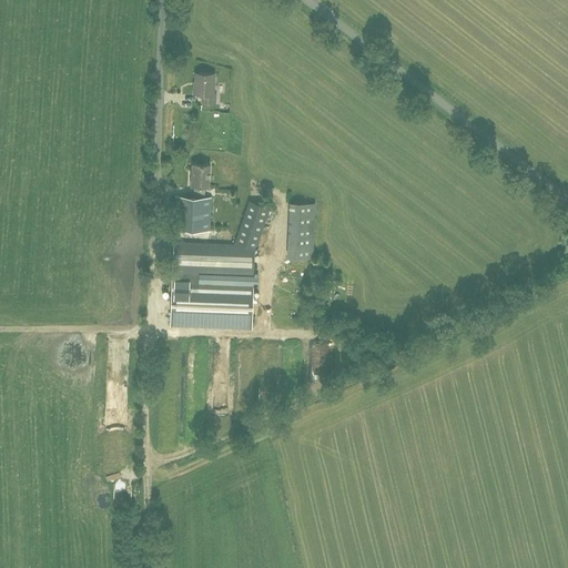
[(201,102),(215,102),(215,94),(213,94),(214,73),(195,72),(194,85),(193,85),(193,93),(202,94),(201,102)]
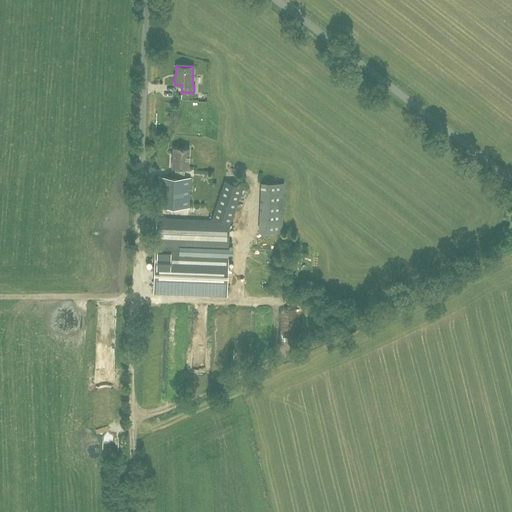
[(158,186),(157,206),(169,207),(189,207),(190,178),(184,177),(184,168),(188,168),(189,148),(173,147),(172,168),(175,168),(175,177),(158,176),(158,186)]
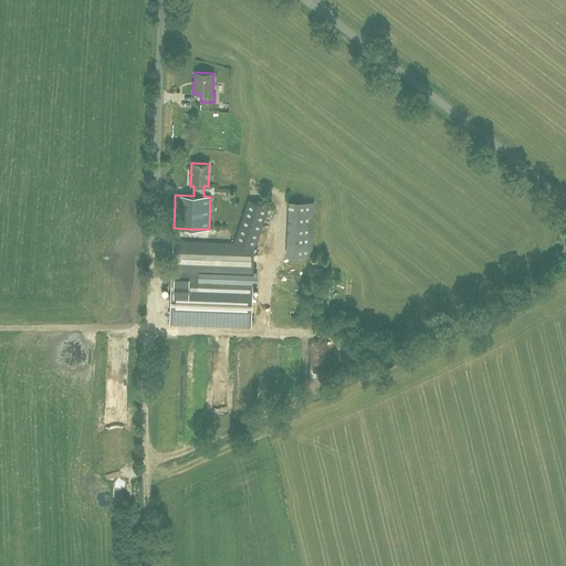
[(173,241),(169,324),(251,327),(253,282),(258,283),(258,276),(253,275),(254,249),(269,207),(249,200),(233,243),(173,241)]
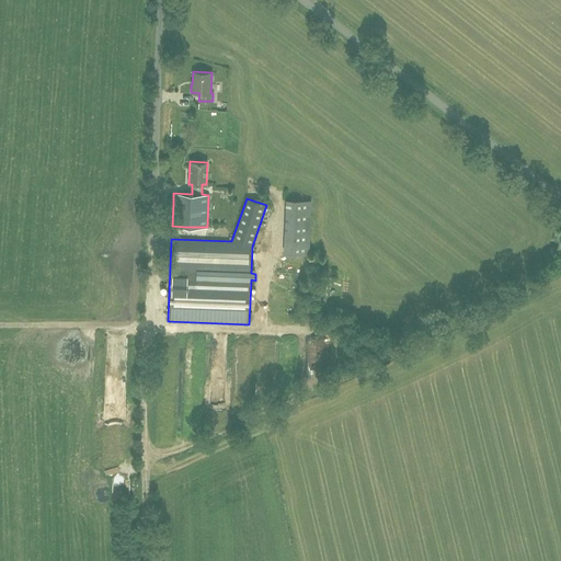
[(310,201),(286,199),(284,253),(307,254),(310,201)]
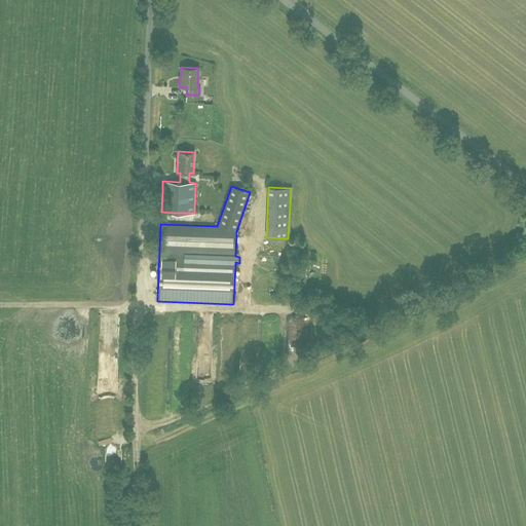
[(306,209),(306,198),(295,197),(295,209),(306,209)]
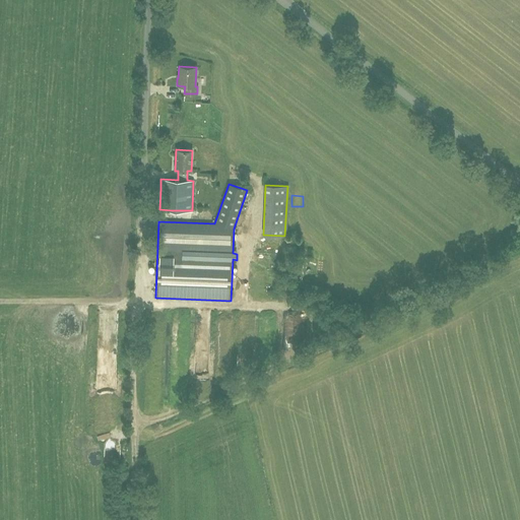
[(260,306),(260,314),(277,314),(278,306),(260,306)]
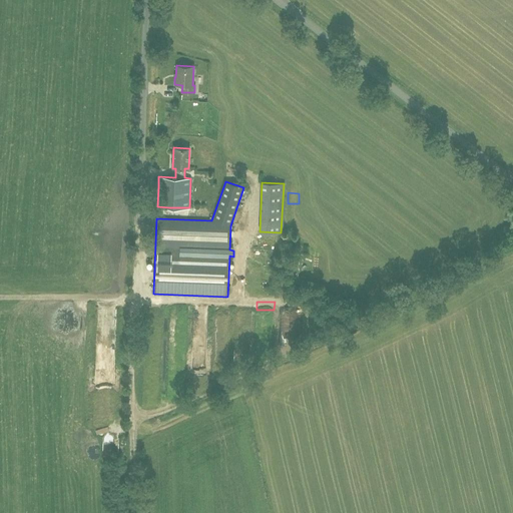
[(276,310),(276,324),(286,325),(286,310),(276,310)]
